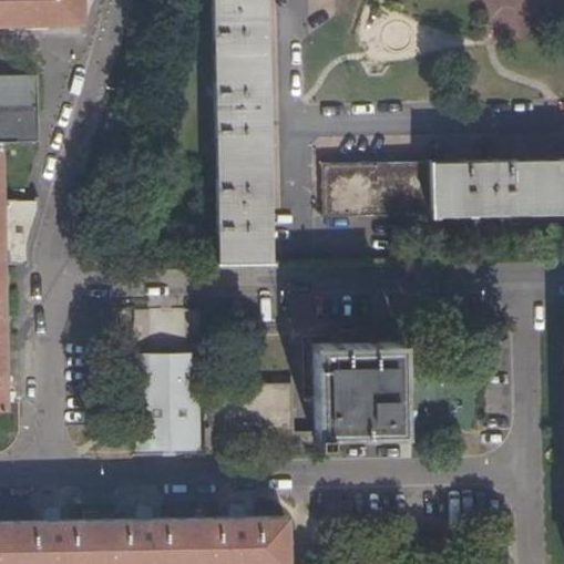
[(0,0),(0,20),(84,19),(82,0),(0,0)]
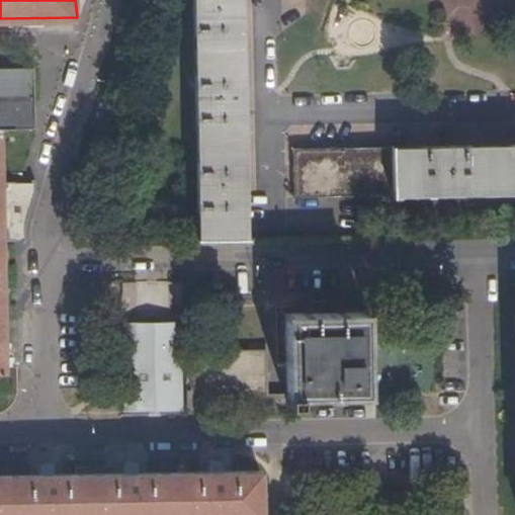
[(195,0),(196,30),(245,28),(244,0),(195,0)]
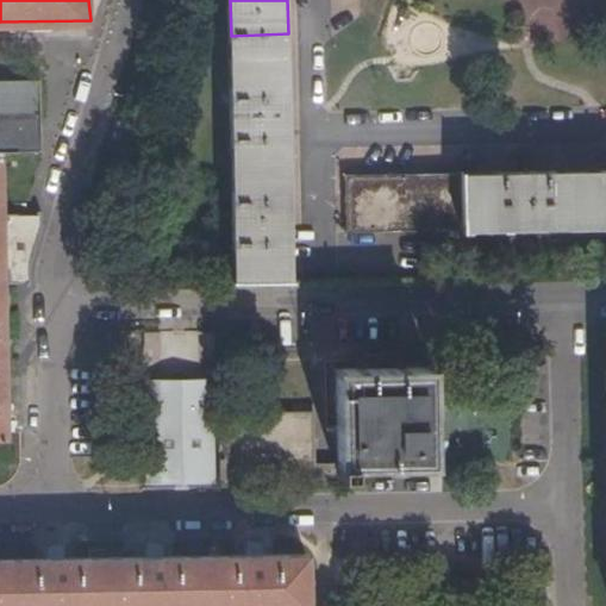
[(570,0),(572,0),(525,1),(526,23),(605,22),(605,0),(570,0)]
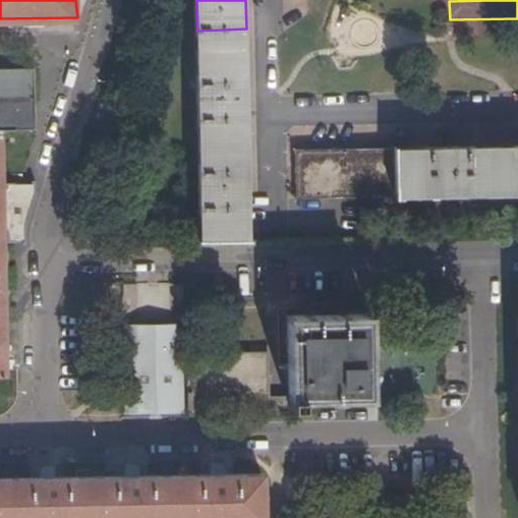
[(200,241),(200,243),(251,241),(251,240),(250,240),(246,29),(197,31),(202,241),(200,241)]
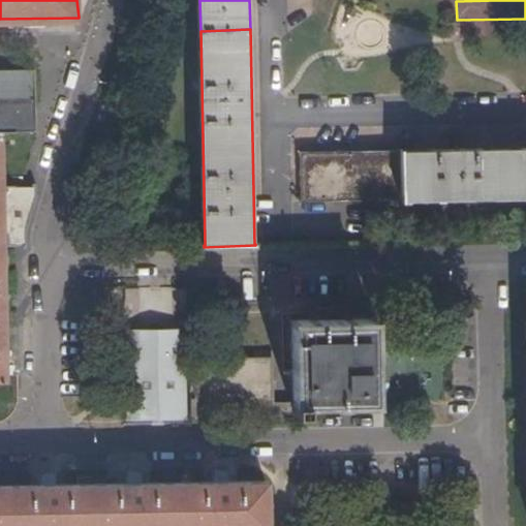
[(0,377),(7,377),(1,149),(7,149),(6,131),(39,130),(38,68),(0,69),(0,377)]
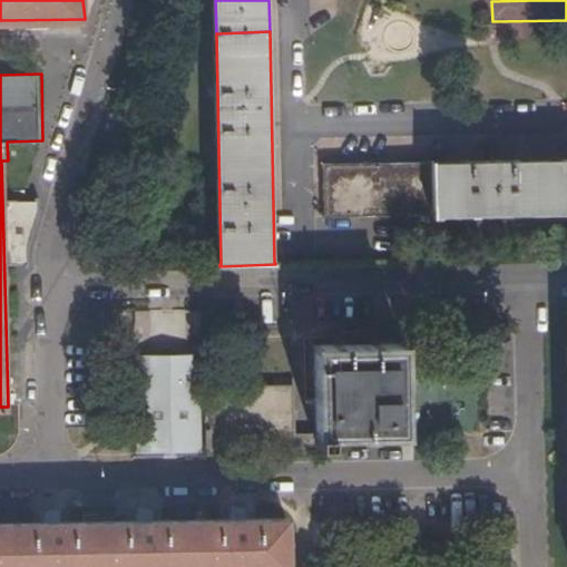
[(433,164),(433,166),(325,168),(325,221),(433,220),(433,221),(436,221),(436,220),(566,216),(566,163),(436,166),(436,164),(433,164)]
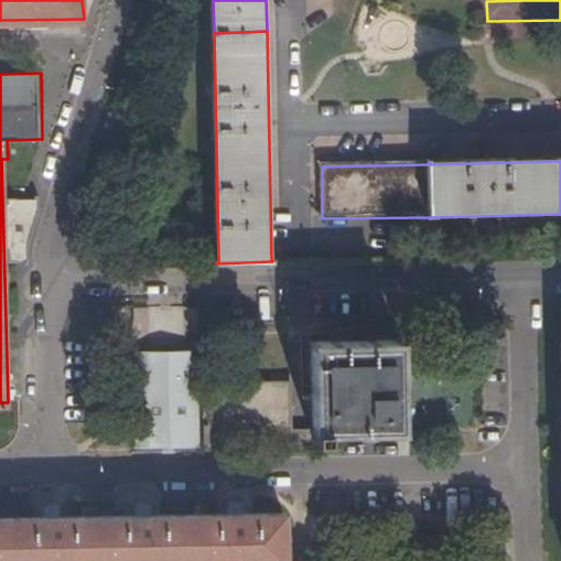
[(161,325),(161,312),(137,312),(137,325),(161,325)]
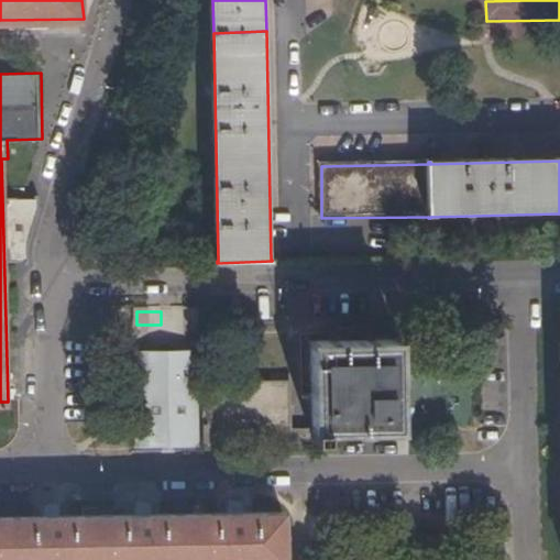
[(399,339),(311,342),(315,431),(292,431),(289,376),(271,376),(272,383),(206,385),(209,441),(228,440),(229,452),(237,451),(235,440),(328,438),(328,431),(402,429),(399,339)]
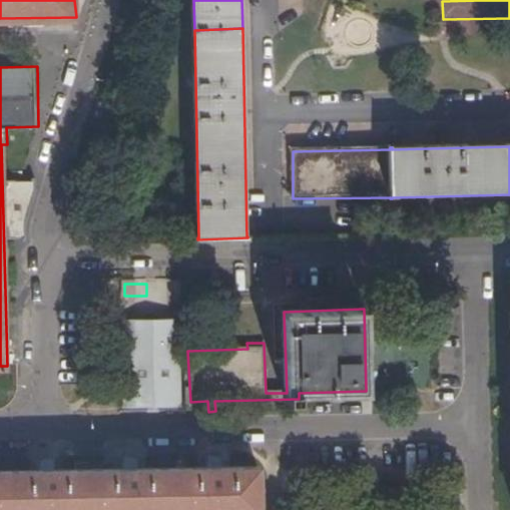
[(182,402),(177,324),(131,327),(134,403),(182,402)]
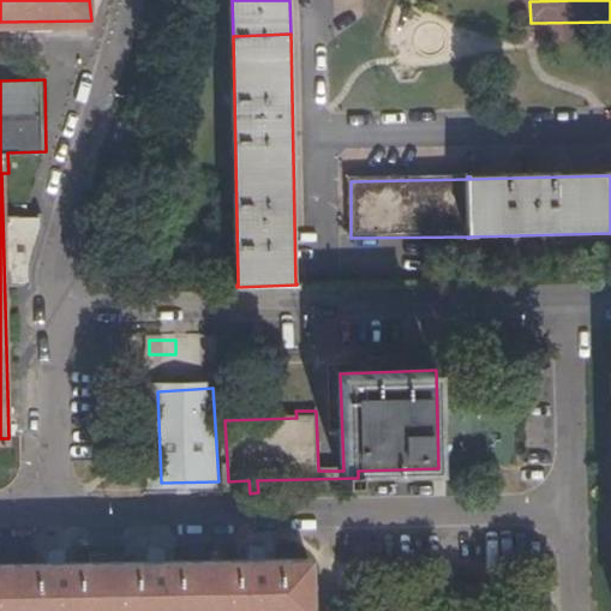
[(312,610),(311,556),(0,564),(0,610),(312,610)]
